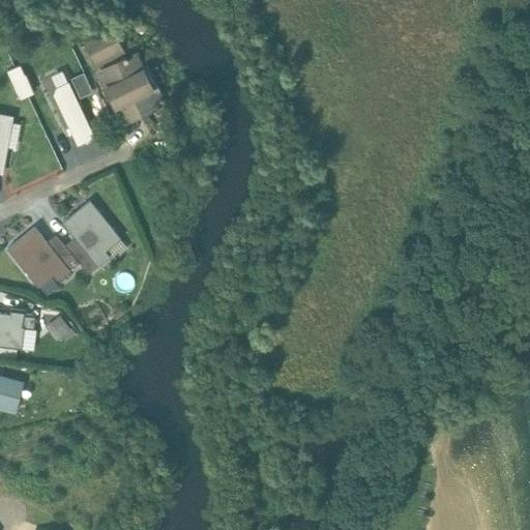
[(112,30),(84,42),(94,64),(122,52),(112,30)]
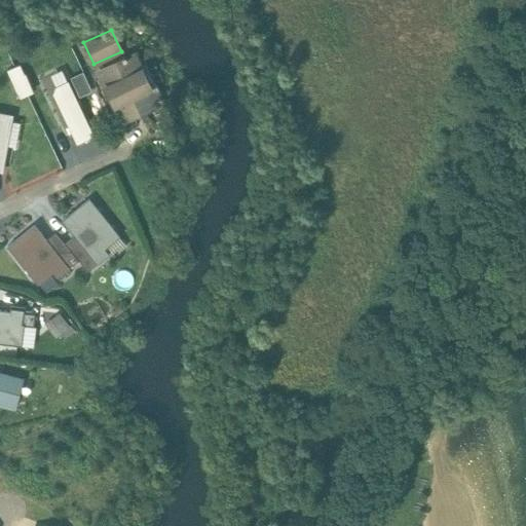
[(137,52),(97,71),(120,120),(159,102),(137,52)]
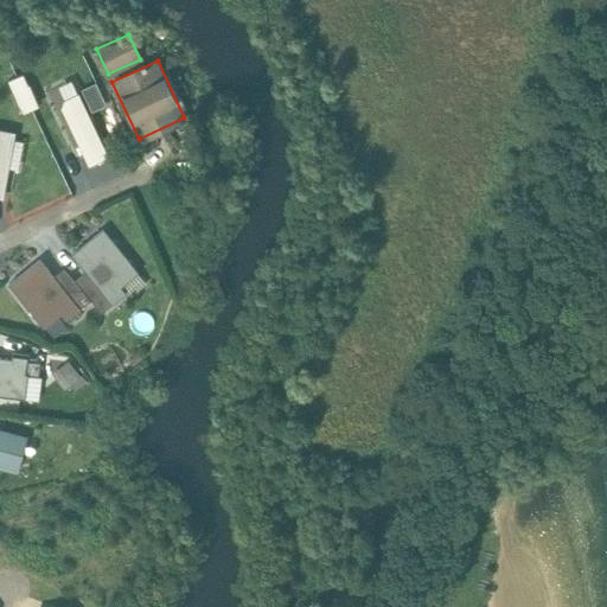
[(21,71),(4,81),(20,115),(38,106),(21,71)]
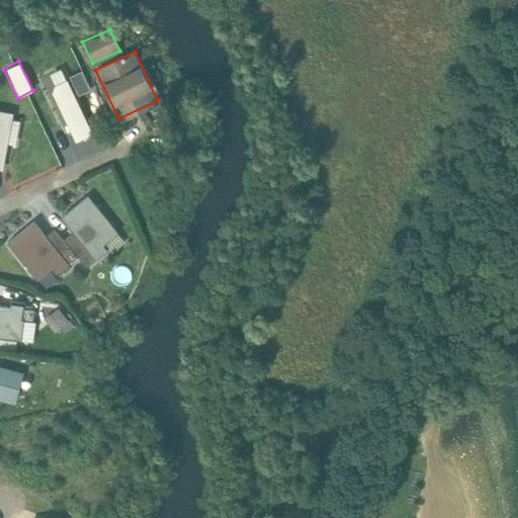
[(76,143),(92,135),(66,81),(50,88),(76,143)]
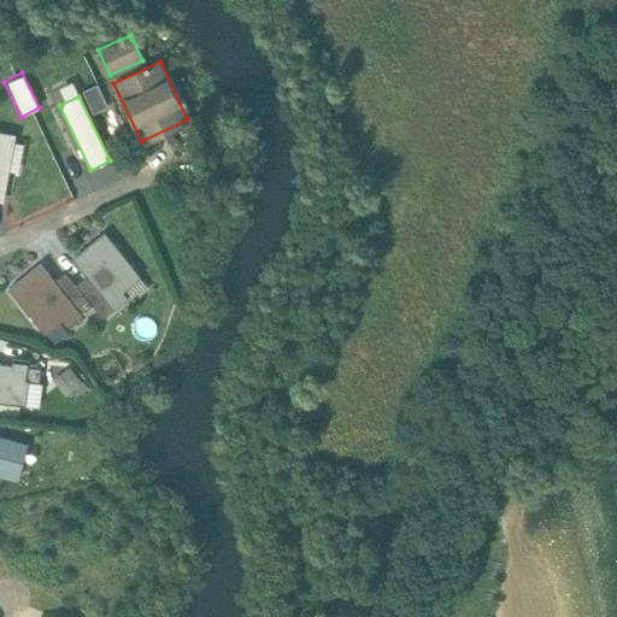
[(16,135),(0,133),(0,199),(3,200),(16,135)]
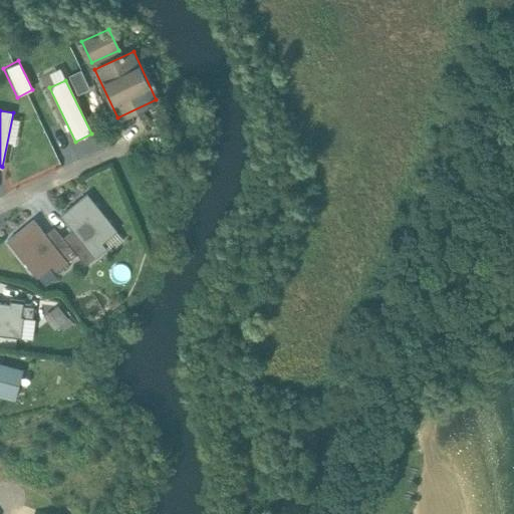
[(116,231),(87,195),(61,216),(85,247),(76,255),(85,266),(105,249),(101,243),(116,231)]
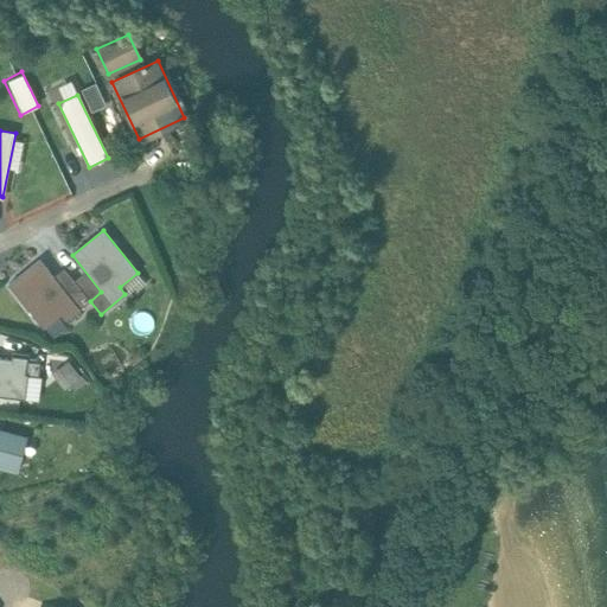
[(69,296),(39,261),(10,285),(44,328),(61,314),(66,320),(90,301),(81,288),(69,296)]
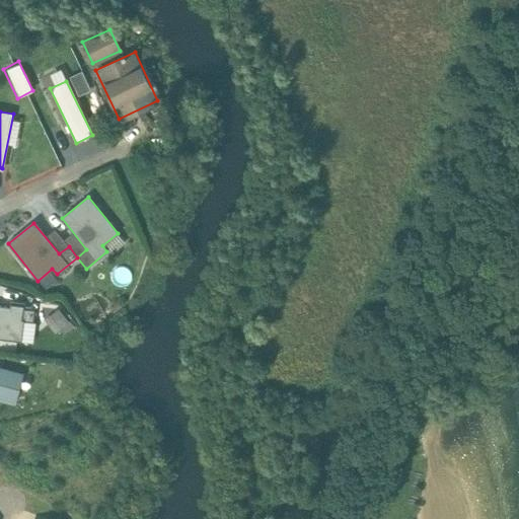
[(32,311),(0,306),(0,338),(18,341),(21,321),(30,323),(32,311)]
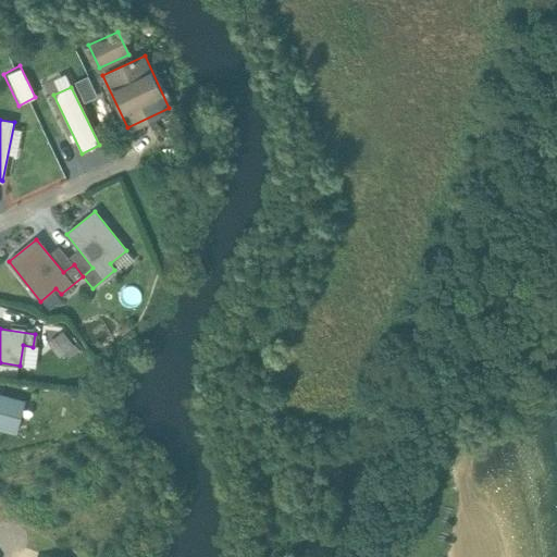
[(48,341),(63,359),(77,346),(62,329),(48,341)]
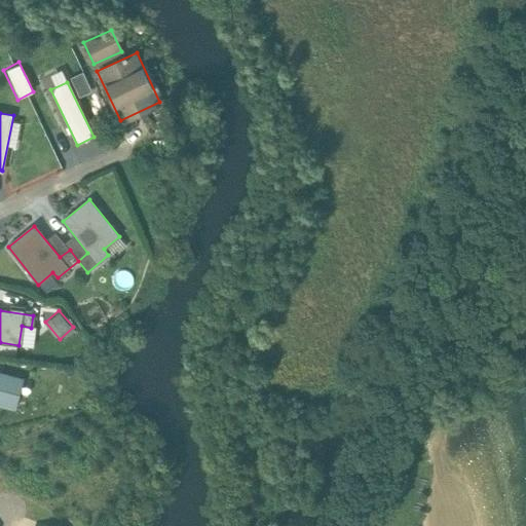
[(23,378),(0,371),(0,405),(13,409),(23,378)]
